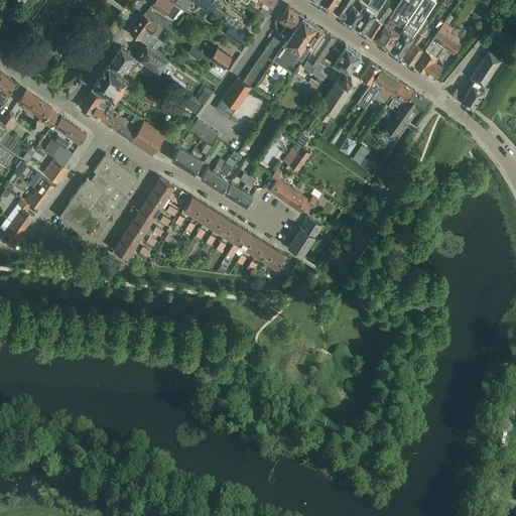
[(172,18),(180,7),(169,0),(153,0),(151,3),(172,18)]
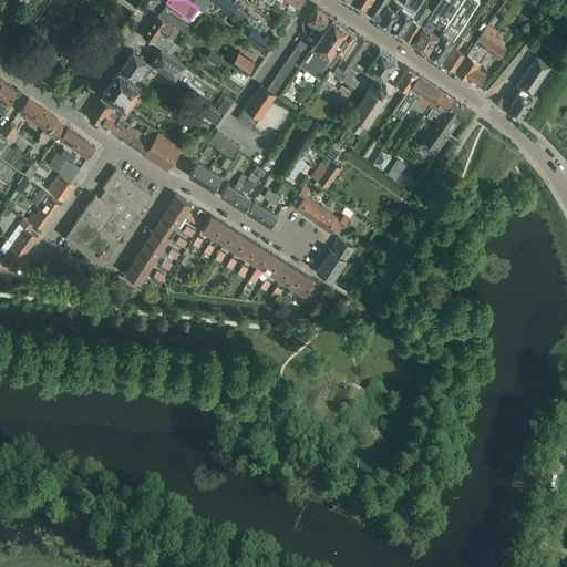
[(193,0),(193,1),(205,10),(207,8),(213,0),(212,0),(193,0)]
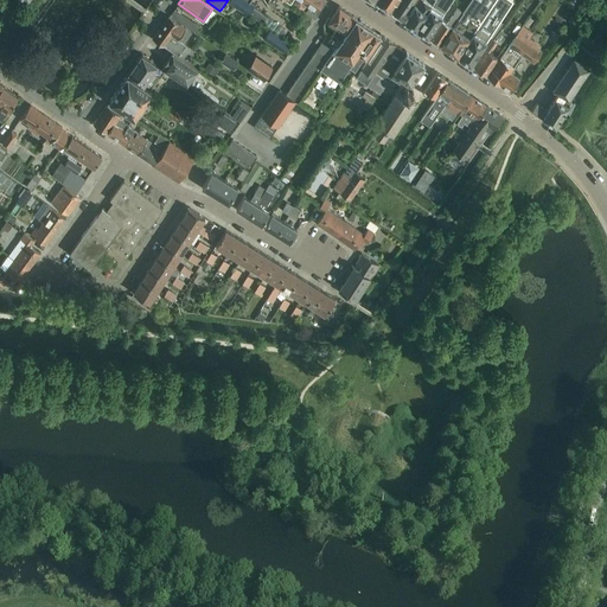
[(228,0),(248,14),(249,13),(262,23),(267,17),(254,7),(255,5),(250,1),(248,0),(228,0)]
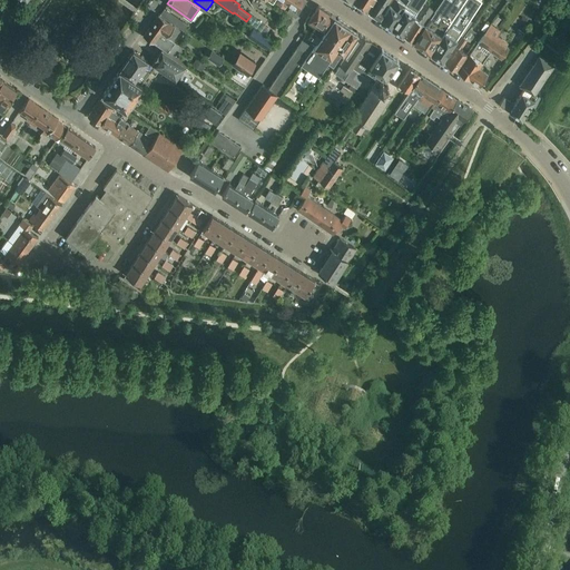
[(290,8),(287,12),(295,18),(307,0),(306,0),(303,0),(298,8),(295,12),(290,8)]
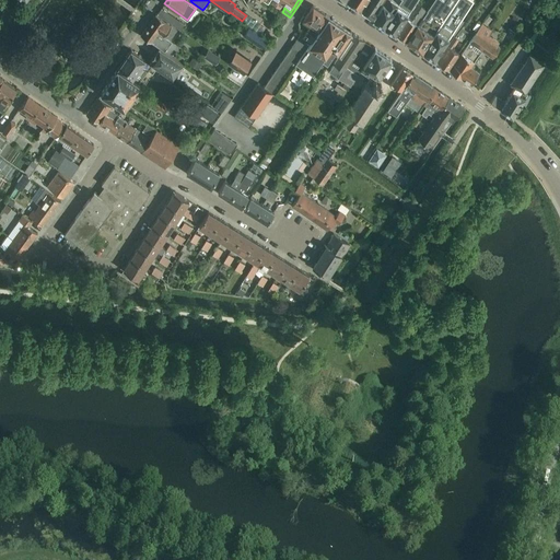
[(372,18),(376,12),(375,11),(382,0),(364,0),(359,9),(372,18)]
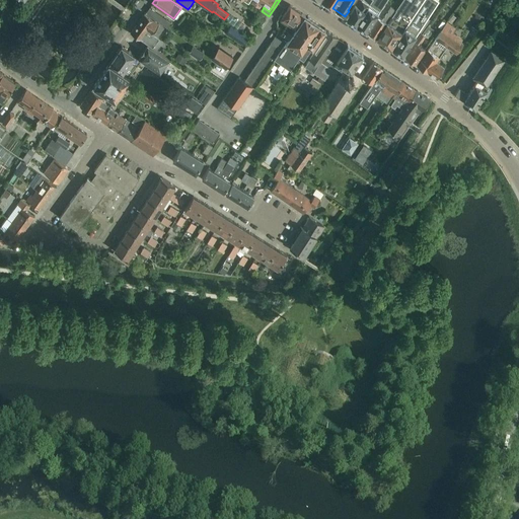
[(356,24),(368,4),(361,0),(357,0),(350,12),(349,11),(345,16),(347,17),(346,17),(356,24)]
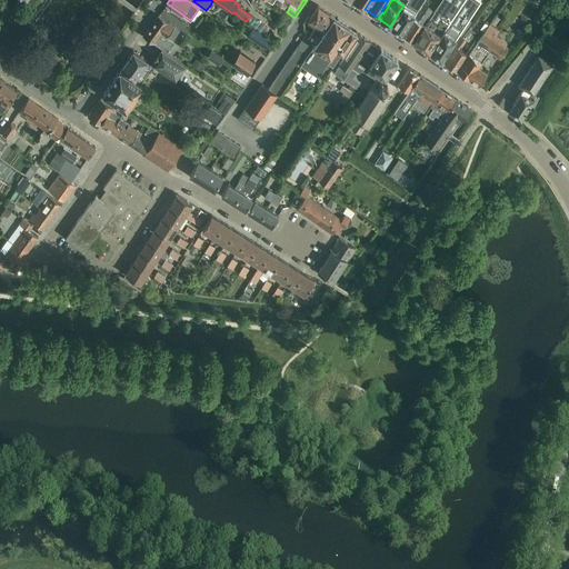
[(403,5),(390,27),(401,33),(412,18),(413,15),(415,16),(425,0),(408,0),(405,6),(403,6),(403,5)]
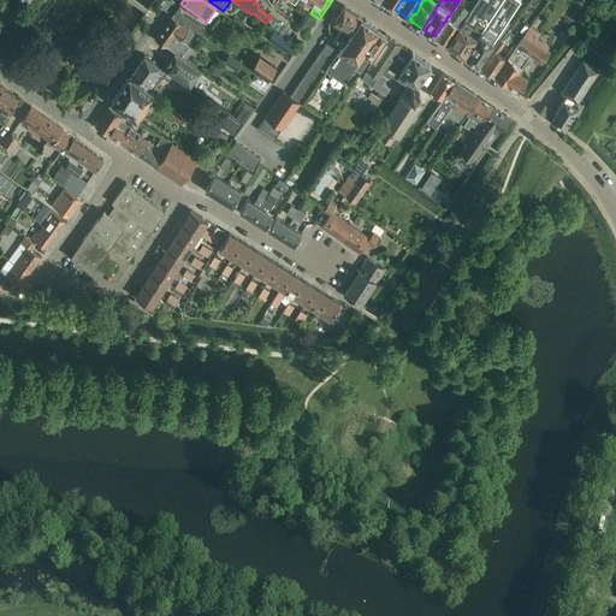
[(478,0),(471,13),(448,46),(465,57),(503,0),(478,0)]
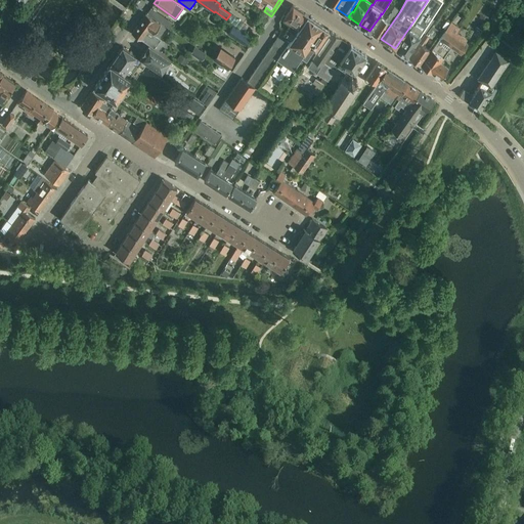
[(440,0),(428,0),(395,48),(406,56),(412,47),(421,36),(444,2),(440,0)]
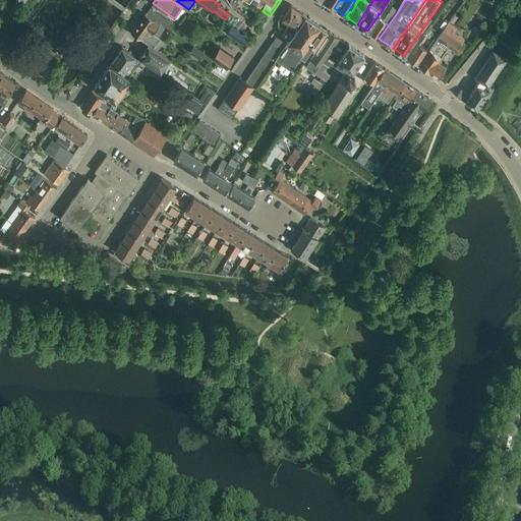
[(288,23),(281,34),(289,39),(305,14),(291,5),(285,13),(282,17),(283,18),(282,19),(288,23)]
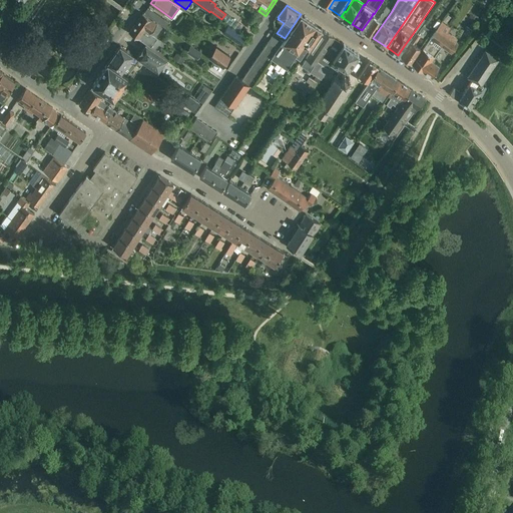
[(148,7),(144,12),(164,28),(168,22),(148,7)]
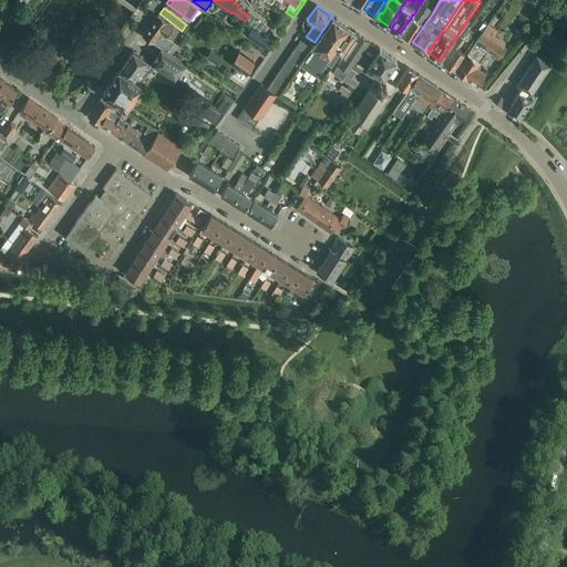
[(412,42),(433,12),(426,8),(418,22),(411,18),(400,33),(412,42)]
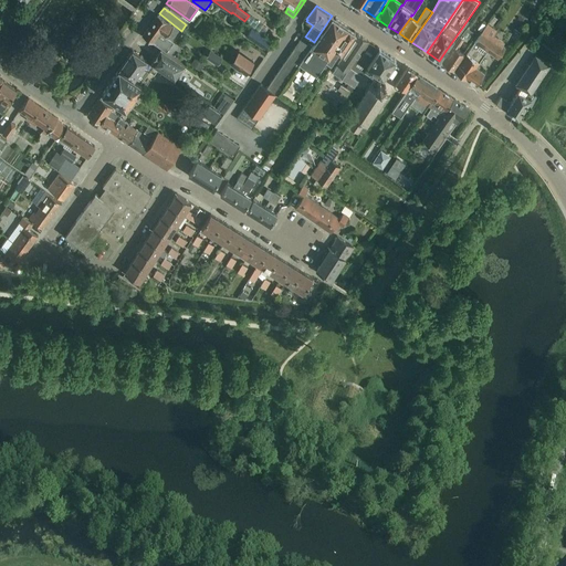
[(173,40),(179,30),(174,27),(157,14),(150,24),(167,35),(173,40)]
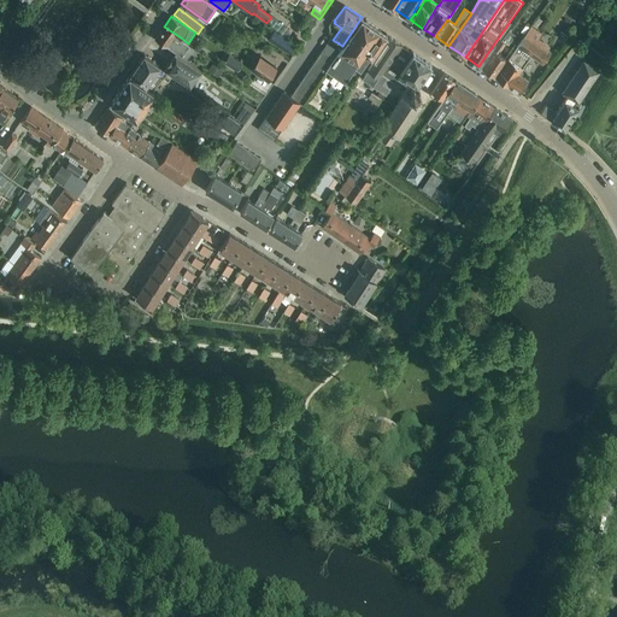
[(329,65),(327,69),(333,74),(336,69),(348,76),(352,71),(357,63),(364,68),(371,57),(381,45),(387,34),(362,17),(342,45),(342,46),(338,53),(334,59),(330,64),(329,65)]
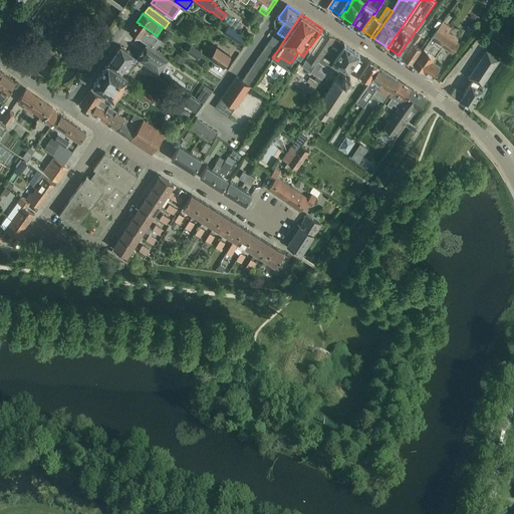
[(144,43),(145,42),(152,47),(158,38),(156,36),(157,36),(152,32),(137,22),(130,32),(144,43)]
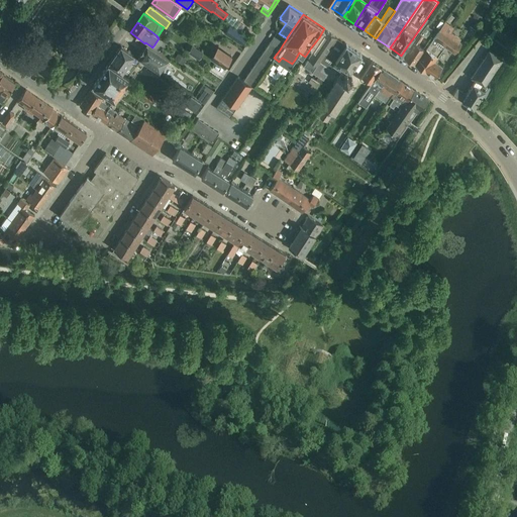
[(242,43),(246,36),(229,25),(225,32),(242,43)]
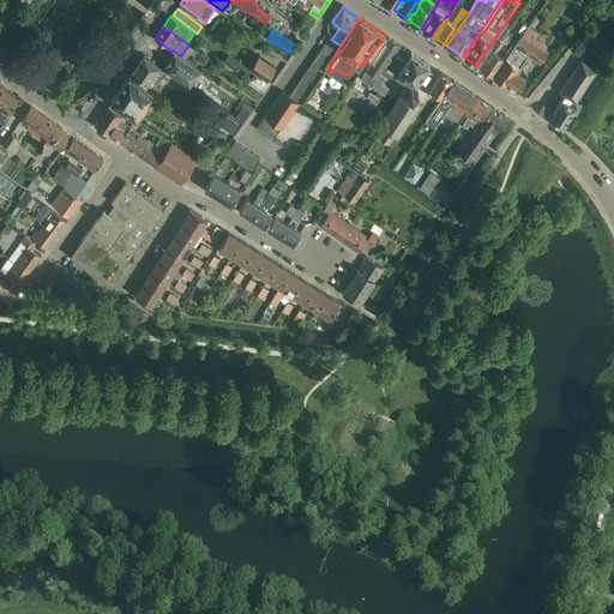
[(500,66),(493,77),(517,92),(523,82),(524,80),(513,73),(521,64),(527,54),(540,64),(548,52),(524,34),(500,66)]
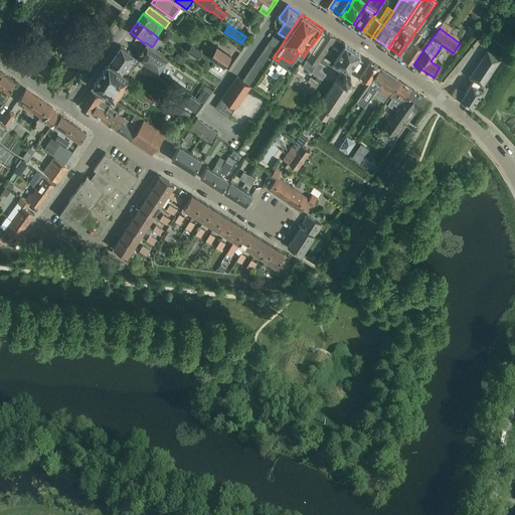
[(276,31),(272,37),(282,44),(284,41),(286,38),(278,33),(278,32),(276,31)]
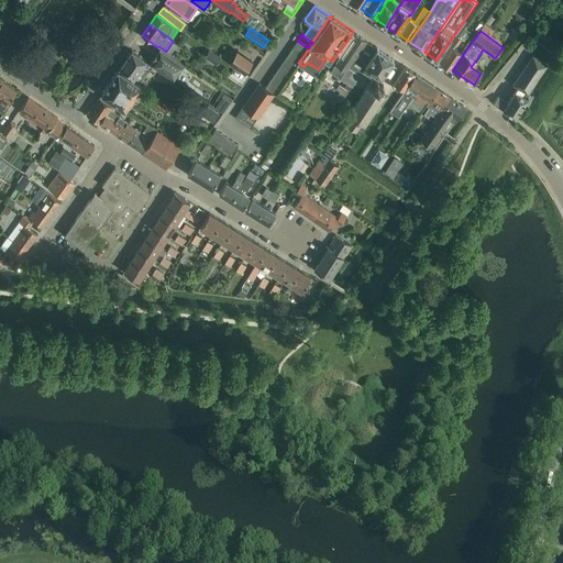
[(340,78),(366,41),(356,34),(331,72),(340,78)]
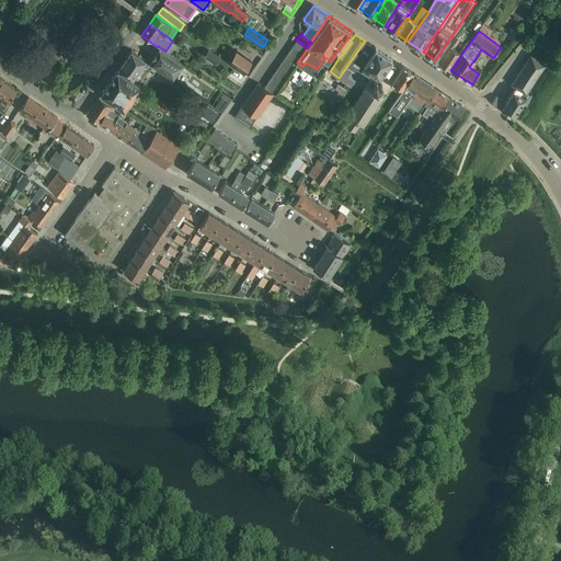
[(444,53),(438,61),(449,69),(455,59),(460,53),(451,47),(454,44),(456,45),(459,38),(456,36),(444,53)]
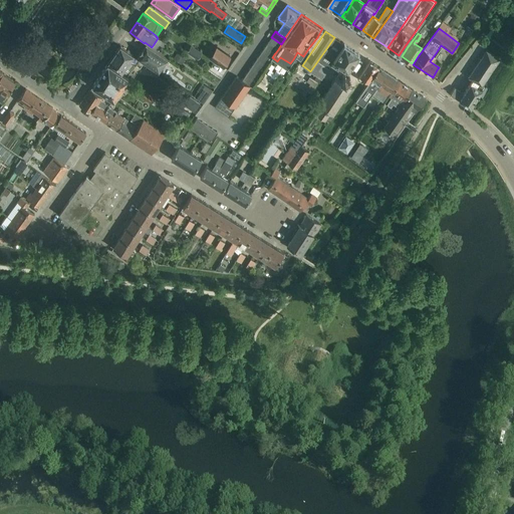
[(271,37),(268,42),(278,49),(281,44),(271,37)]
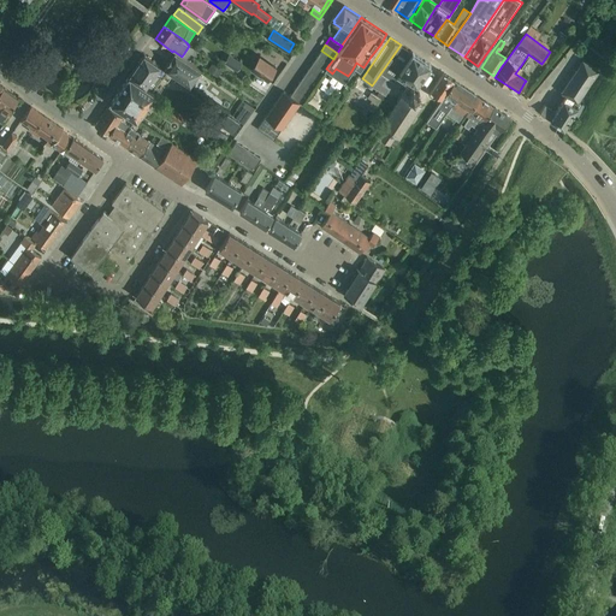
[(413,53),(401,45),(372,86),(377,89),(374,93),(372,92),(368,98),(372,100),(366,108),(372,112),(380,100),(381,101),(397,77),(413,53)]
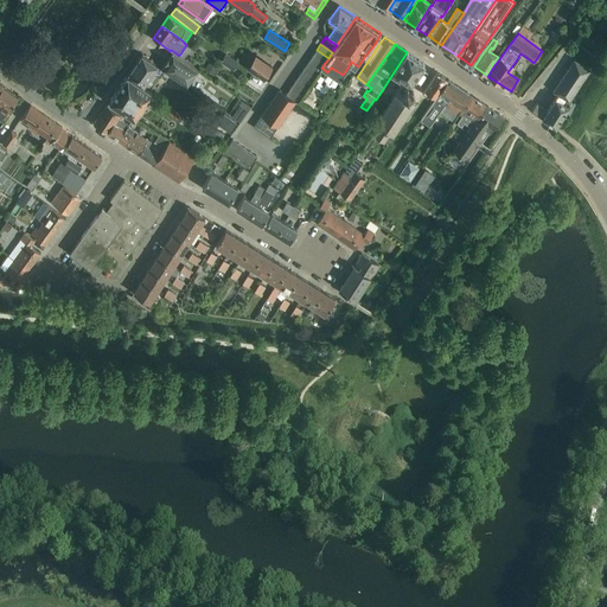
[(317,50),(312,57),(324,64),(328,58),(317,50)]
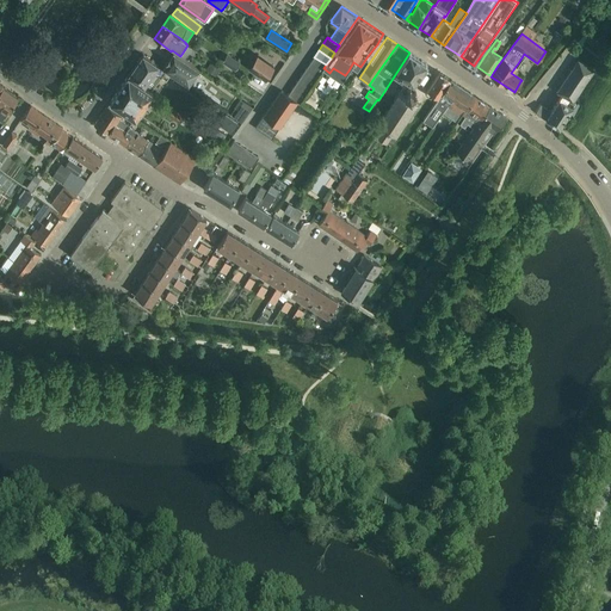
[(413,84),(427,63),(409,51),(409,53),(394,76),(402,82),(405,78),(413,84)]
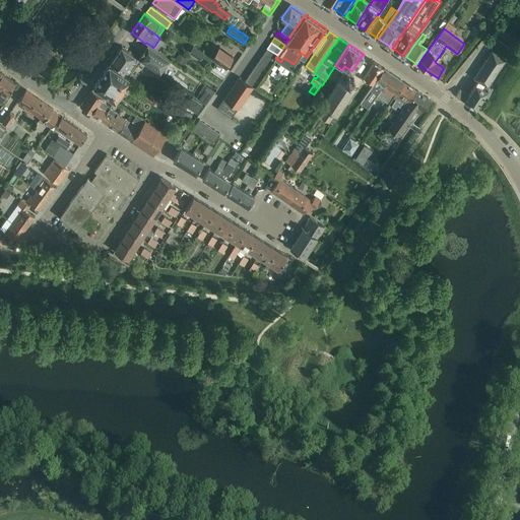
[(160,73),(170,59),(147,45),(138,58),(146,63),(160,73)]
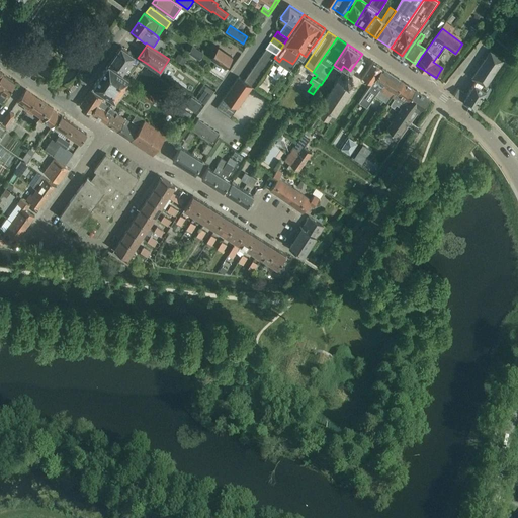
[(192,46),(188,52),(191,54),(199,60),(203,53),(195,47),(192,46)]
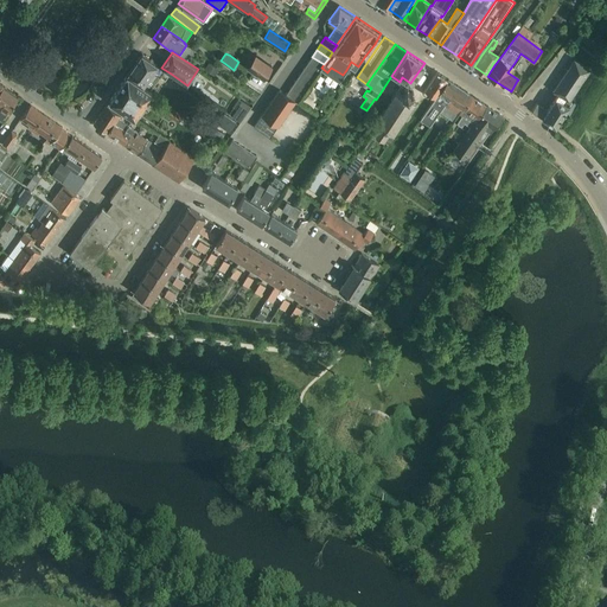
[(161,69),(157,65),(158,65),(142,55),(127,75),(151,91),(157,81),(152,78),(155,74),(166,81),(171,74),(161,68),(161,69)]
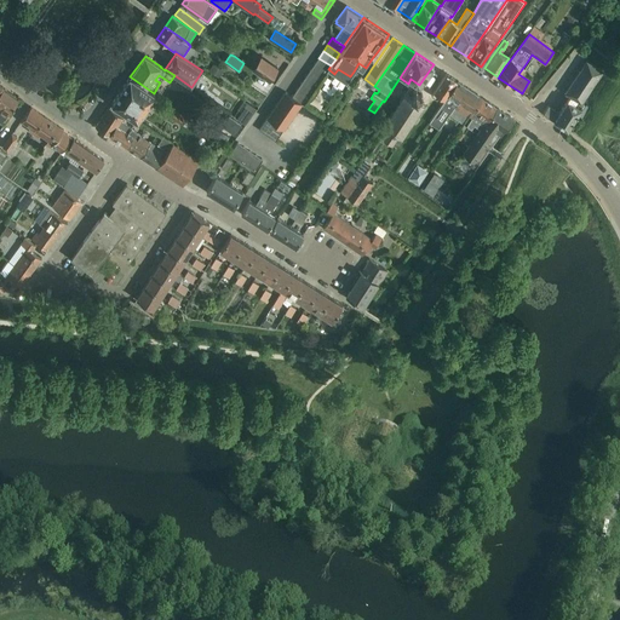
[(279,68),(262,56),(253,68),(270,79),(279,68)]
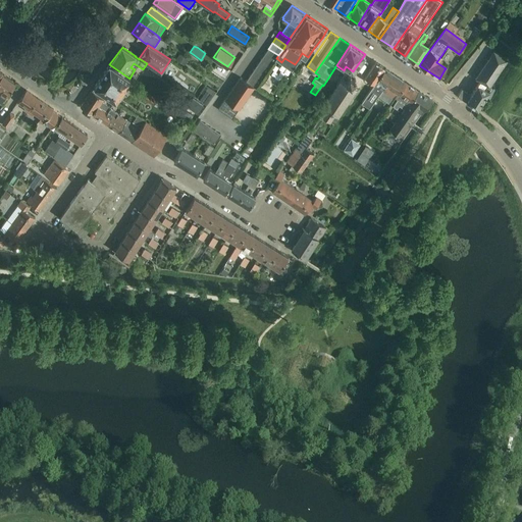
[(268,49),(265,54),(275,61),(276,58),(278,55),(268,49)]
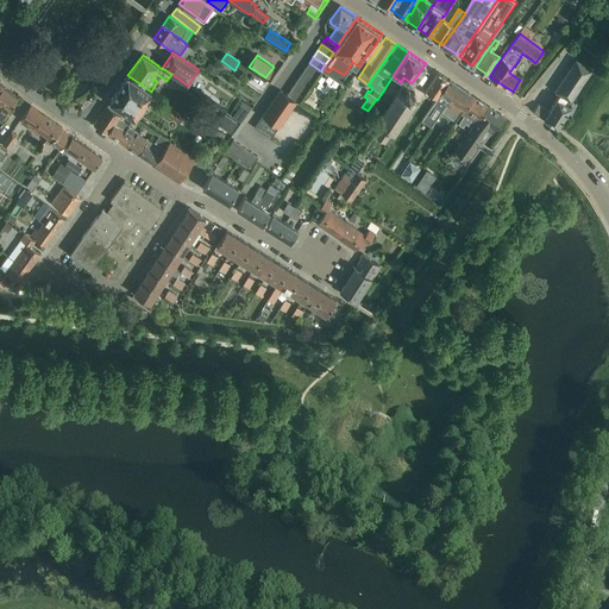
[(573,104),(571,102),(592,70),(577,60),(556,92),(560,95),(550,112),(539,105),(535,110),(546,117),(545,118),(558,127),(573,104)]
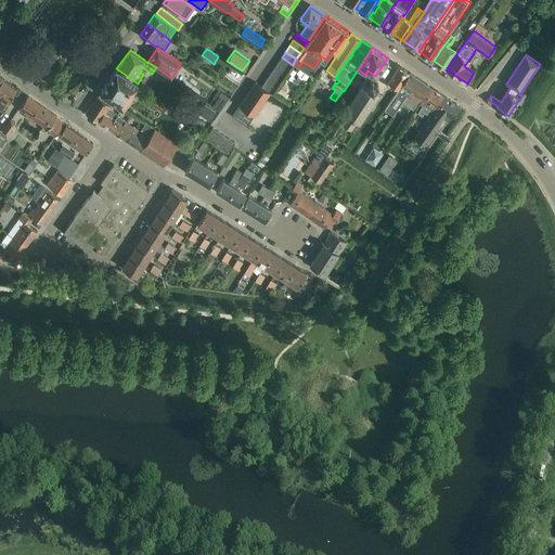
[(191,56),(186,63),(196,69),(201,63),(191,56)]
